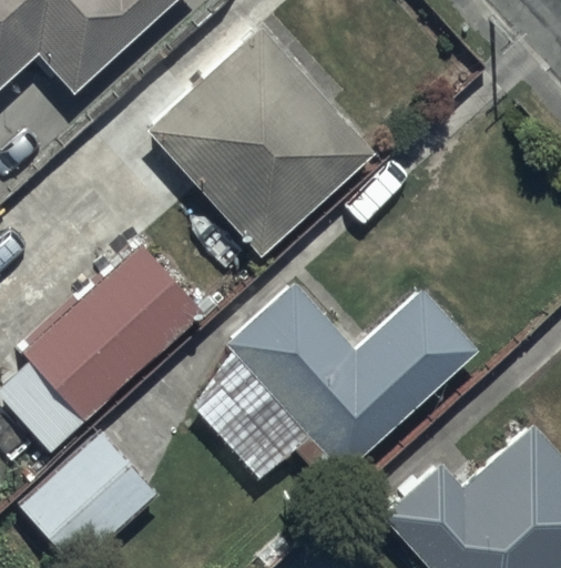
[(0,0),(0,88),(37,54),(74,95),(177,0),(0,0)]
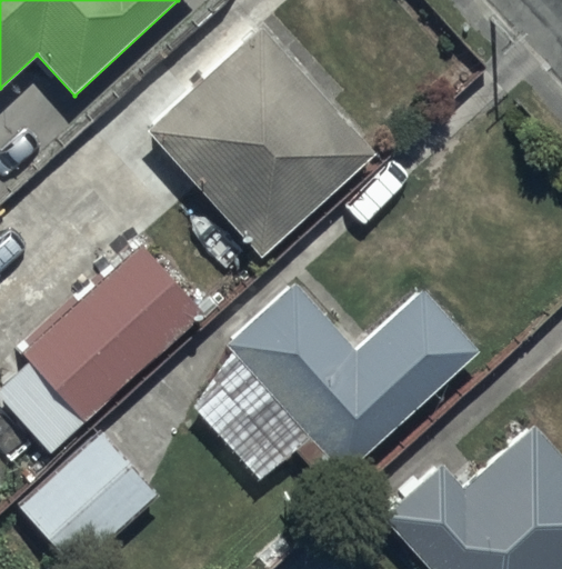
[(264,31),(150,132),(262,259),(377,158),(264,31)]
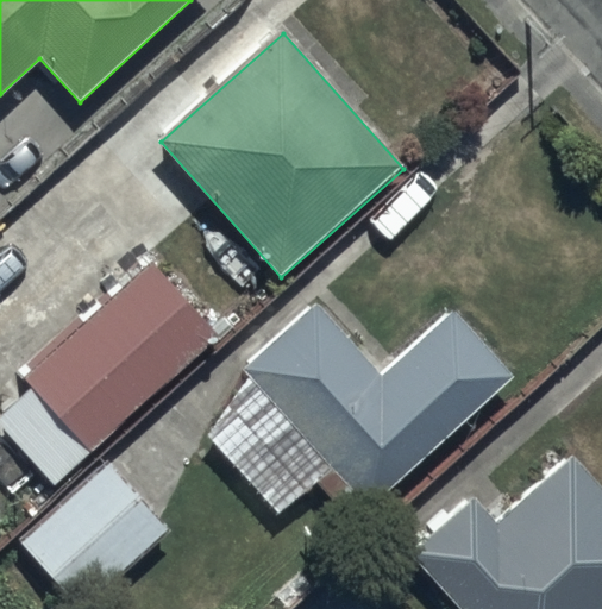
[(218,338),(149,262),(24,376),(35,388),(0,419),(0,428),(54,488),(218,338)]
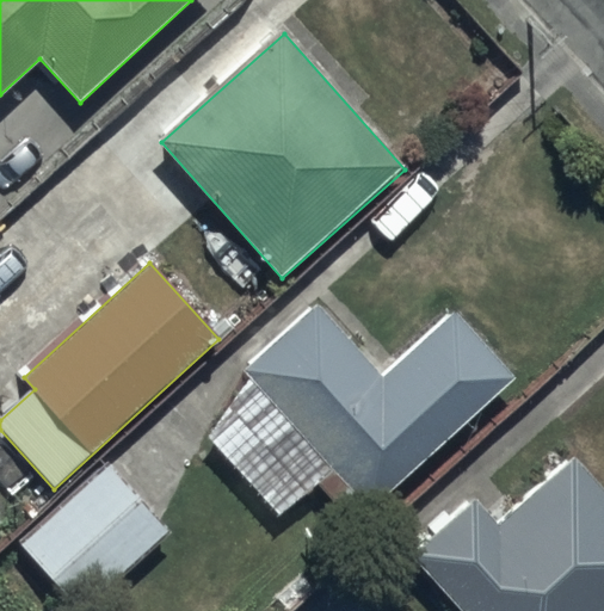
[(388,378),(316,303),(242,372),(248,381),(207,437),(281,518),(316,483),(349,518),(363,505),(369,511),(516,377),(455,314),(388,378)]
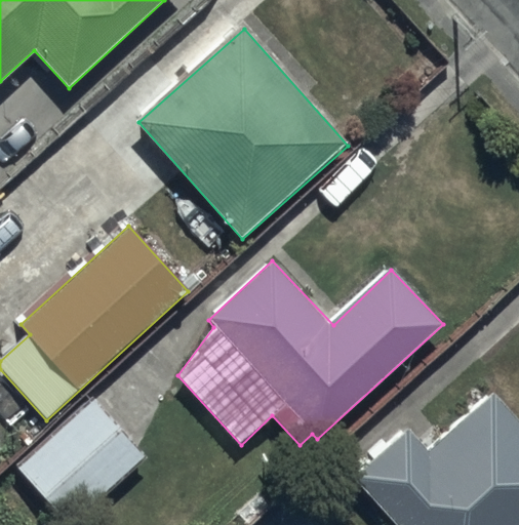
[(518,419),(493,393),(431,451),(410,430),(356,481),(397,524),(518,524),(518,419)]
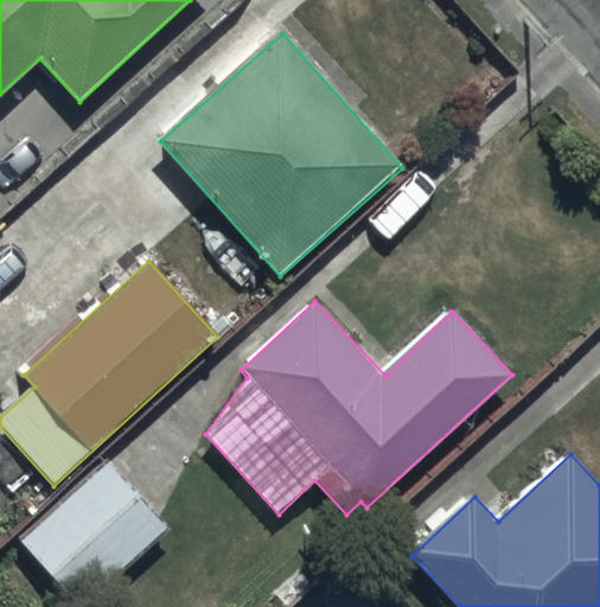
[(85,606),(171,530),(108,460),(19,540),(78,606),(85,606)]
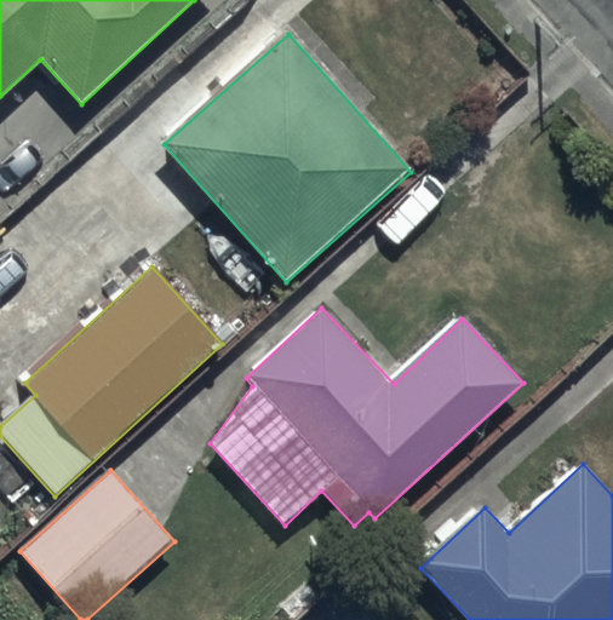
All buildings are outlined.
